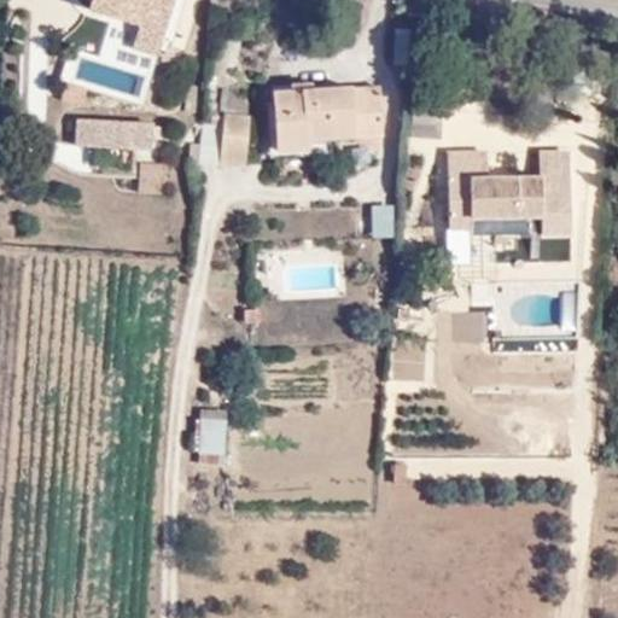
[(108,19),(158,35),(167,0),(85,0),(81,13),(108,19)]
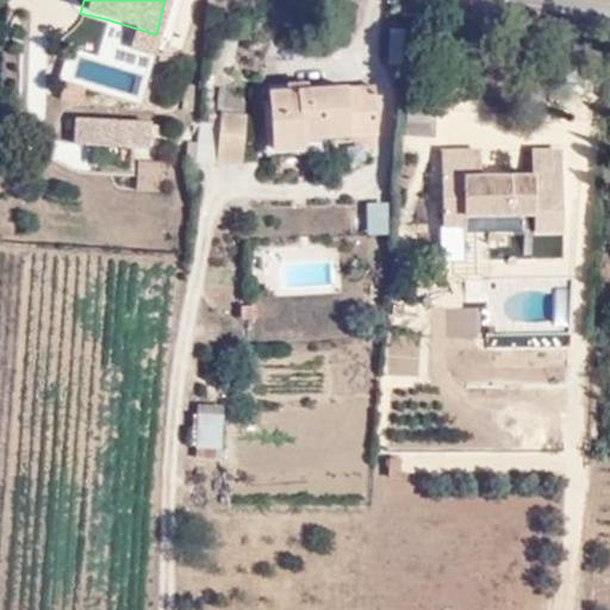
[(103,31),(153,44),(156,35),(106,19),(103,31)]
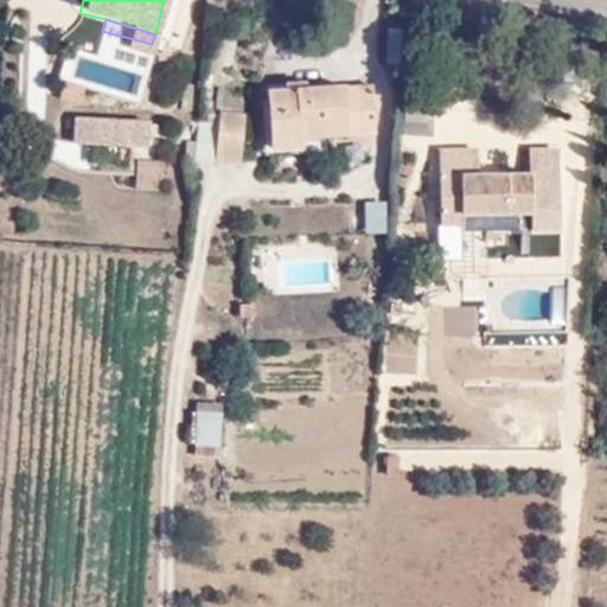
[(397,32),(382,31),(381,57),(396,58),(397,32)]
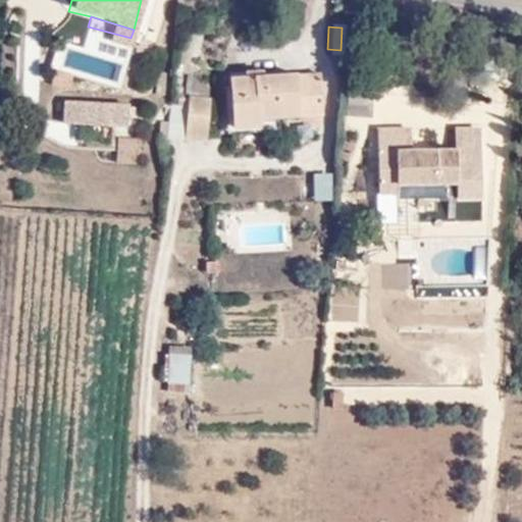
[(255,115),(257,113),(277,113),(320,111),(320,74),(293,71),(265,72),(238,75),(230,76),(231,116),(237,121),(256,120),(255,119),(255,115)]
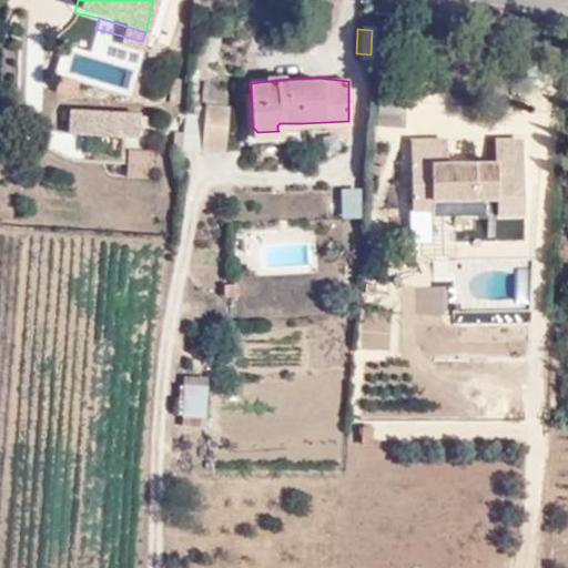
[(230,104),(202,103),(199,148),(226,150),(230,104)]
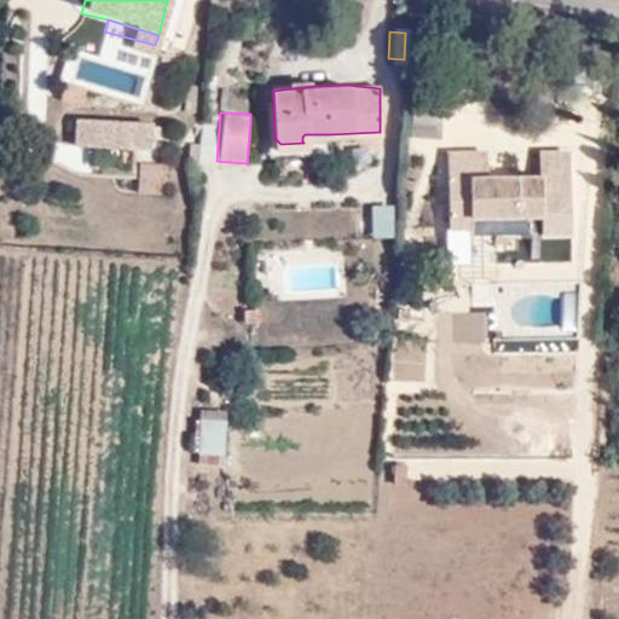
[(149,154),(150,133),(81,126),(81,150),(149,154)]
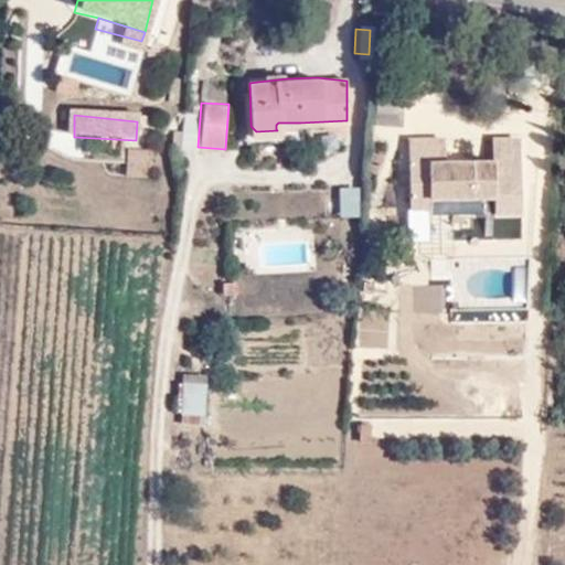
[(402,137),(404,209),(426,209),(426,222),(449,222),(449,195),(477,194),(478,211),(492,211),(491,159),(444,160),(444,137),(402,137)]
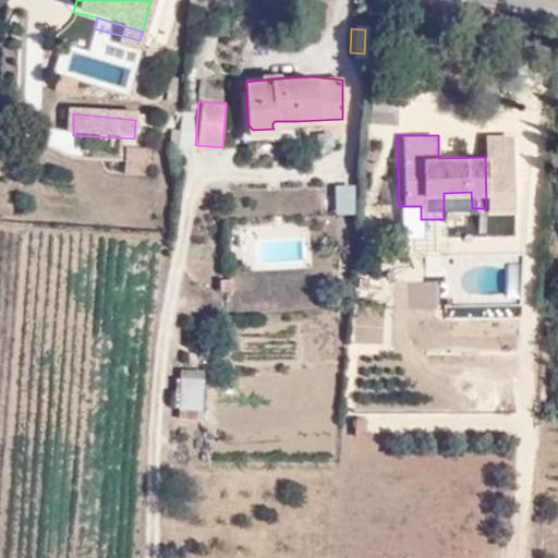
[(124,174),(146,176),(147,147),(125,146),(124,174)]
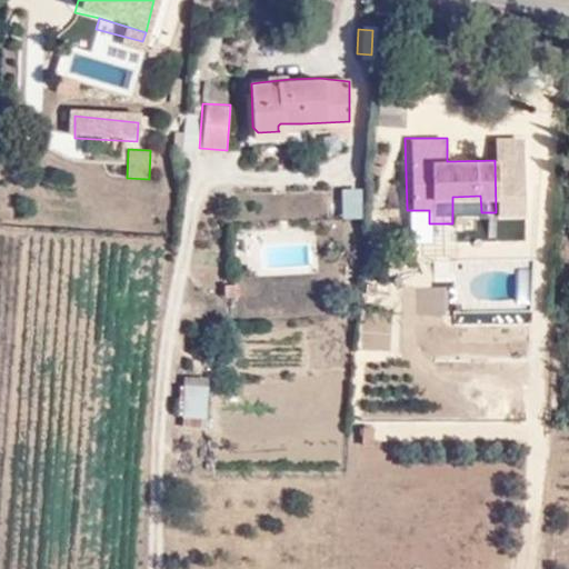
[(340,189),(341,219),(361,219),(361,189),(340,189)]
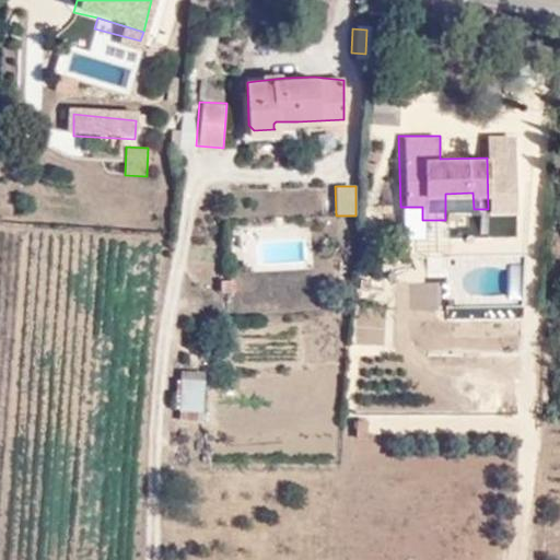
[(206,378),(175,376),(173,404),(203,406),(206,378)]
